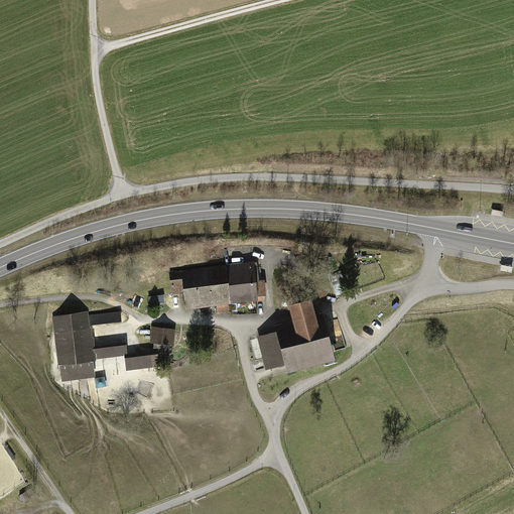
[(224,269),(228,301),(253,298),(253,301),(261,301),(261,297),(262,296),(261,283),(260,283),(258,269),(250,270),(249,266),(224,269)]
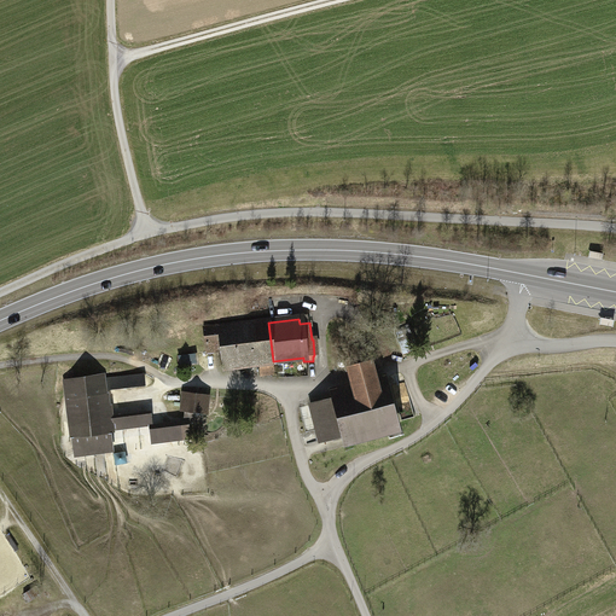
[(224,367),(273,361),(268,323),(202,330),(204,353),(211,353),(210,342),(220,341),(221,352),(224,367)]
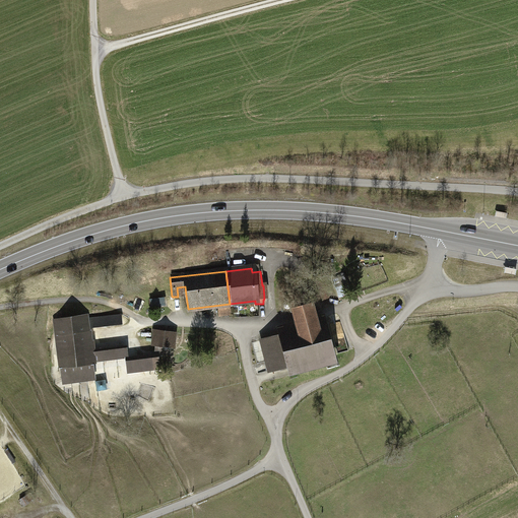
[(340,279),(333,282),(338,297),(345,294),(340,279)]
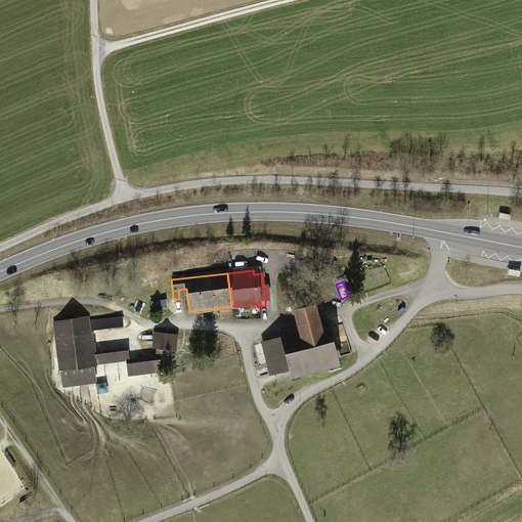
[(178,290),(179,299),(187,298),(186,289),(178,290)]
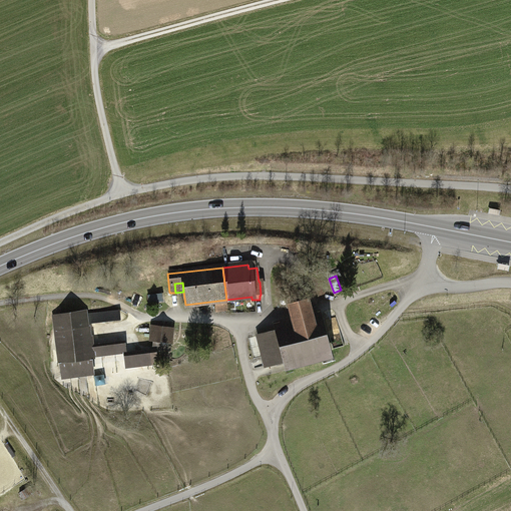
[(284,298),(282,298),(280,299),(278,301),(278,303),(279,305),(281,306),(283,307),(285,306),(286,304),(287,302),(286,300),(284,298)]
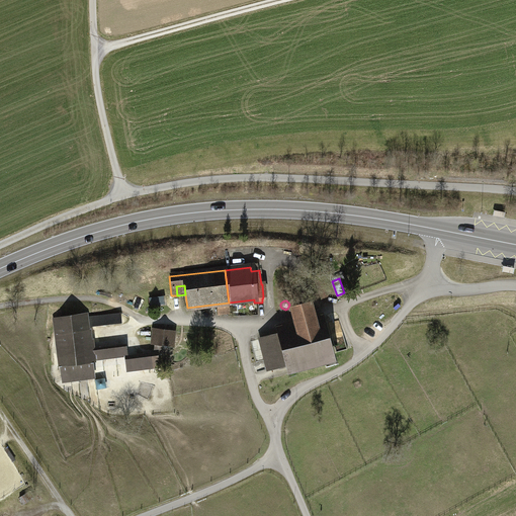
[(217,306),(218,315),(229,315),(229,305),(217,306)]
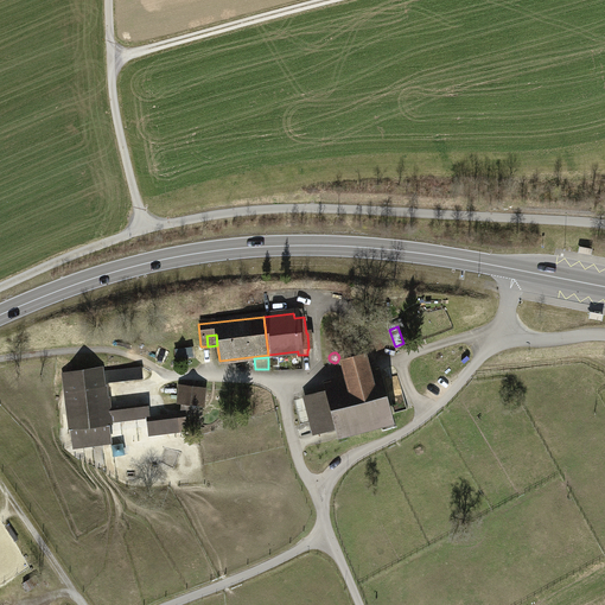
[(332,431),(388,415),(379,379),(368,382),(362,358),(342,364),(348,387),(301,400),(306,416),(317,414),(323,433),(332,431)]
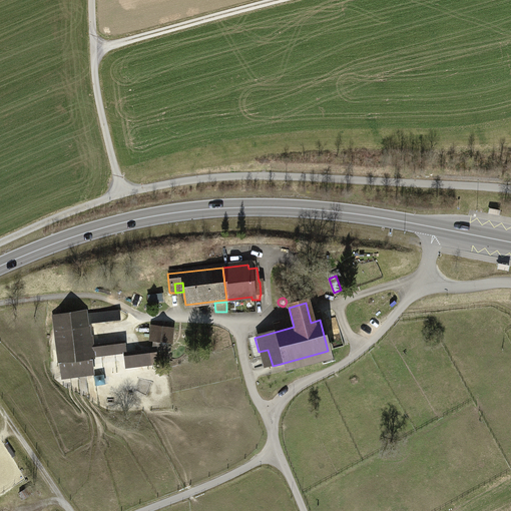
[(57,317),(59,332),(81,329),(79,315),(57,317)]
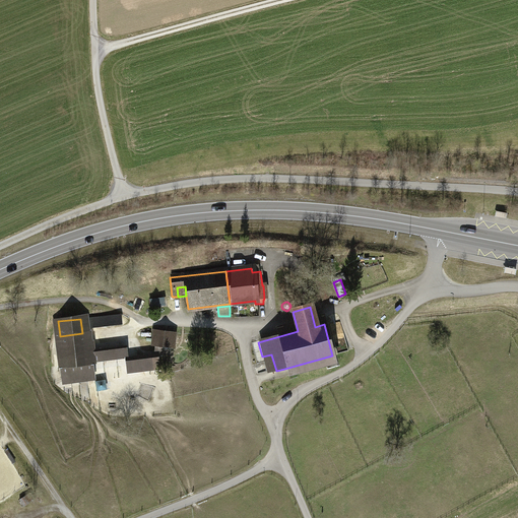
[(168,348),(172,349),(174,335),(156,332),(154,347),(168,348)]
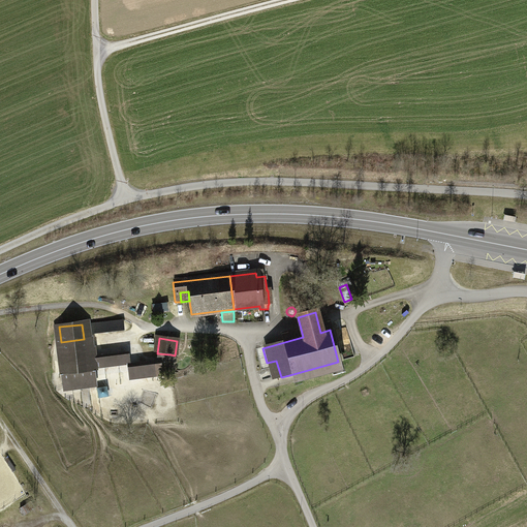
[(61,342),(56,343),(60,375),(62,390),(94,385),(92,369),(127,365),(126,354),(86,360),(84,339),(61,342)]
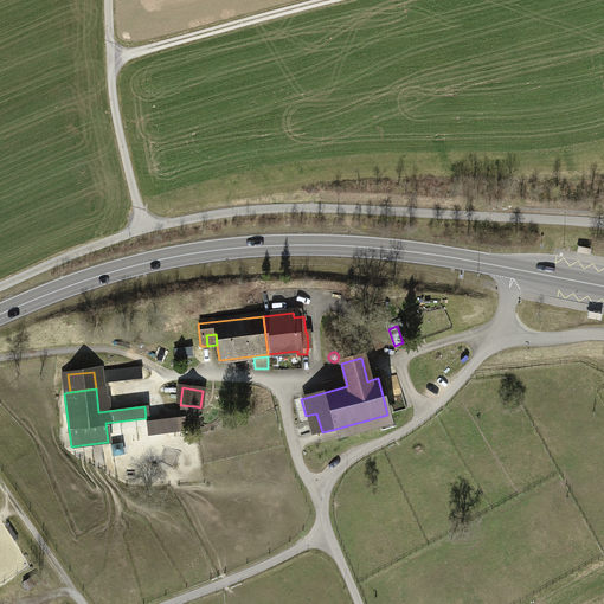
[(196,406),(180,405),(179,413),(194,416),(196,406)]
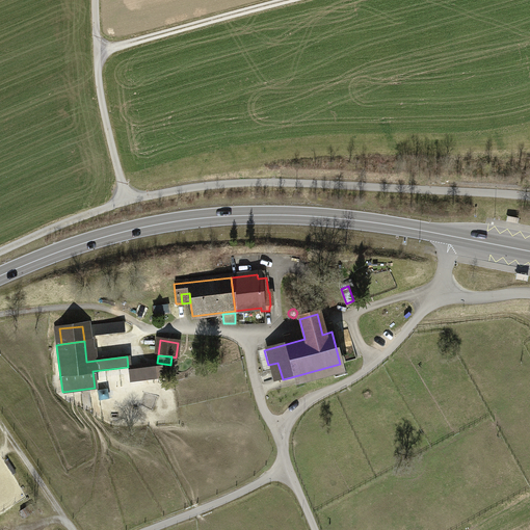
[(277,363),(268,365),(272,382),(283,379),(277,363)]
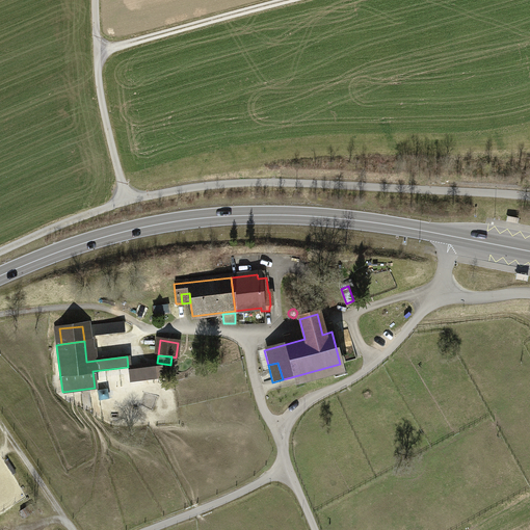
[(340,364),(291,377),(294,387),(344,373),(341,364),(340,364)]
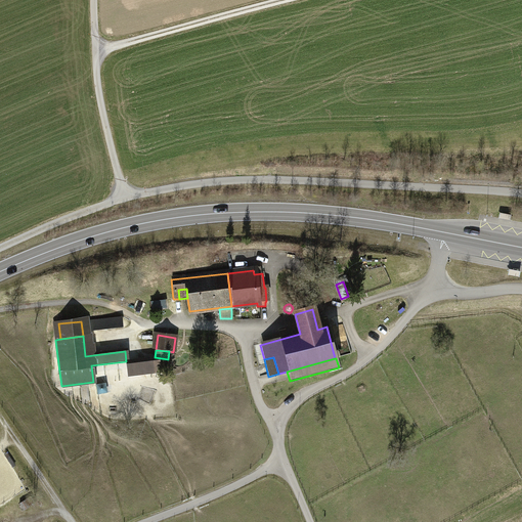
[(157,360),(146,361),(147,373),(158,371),(157,360)]
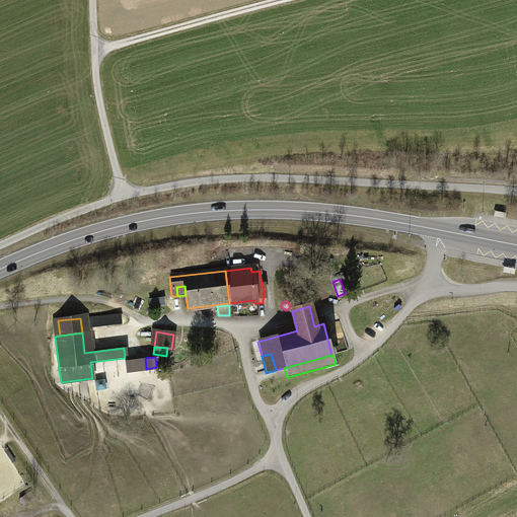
[(145,358),(125,361),(126,371),(146,369),(145,358)]
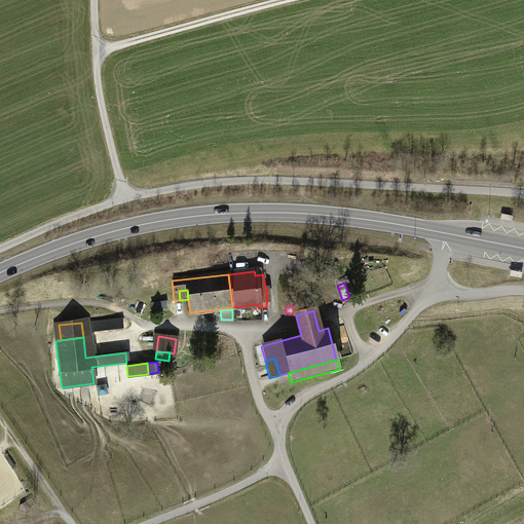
[(29,500),(17,507),(23,514),(28,511),(25,506),(30,501),(29,500)]
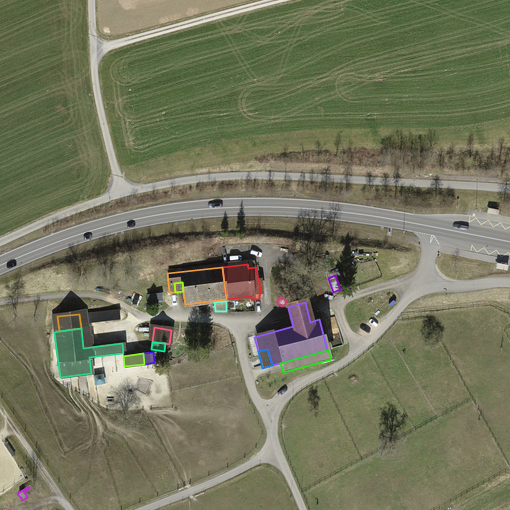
[(32,493),(29,488),(24,492),(27,497),(32,493)]
